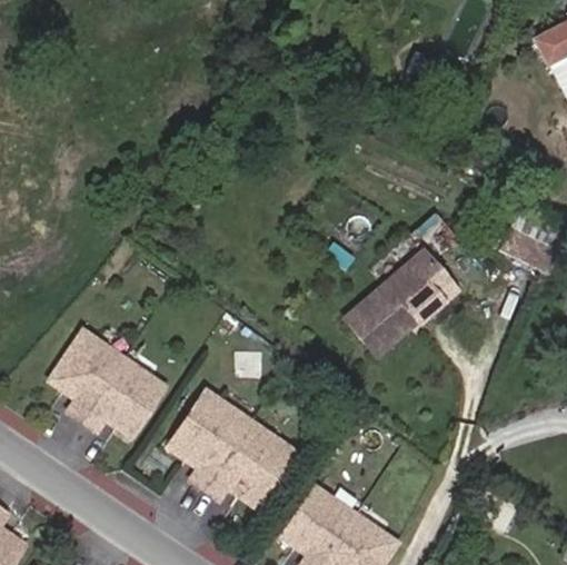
[(554,245),(527,231),(518,250),(545,263),(554,245)]
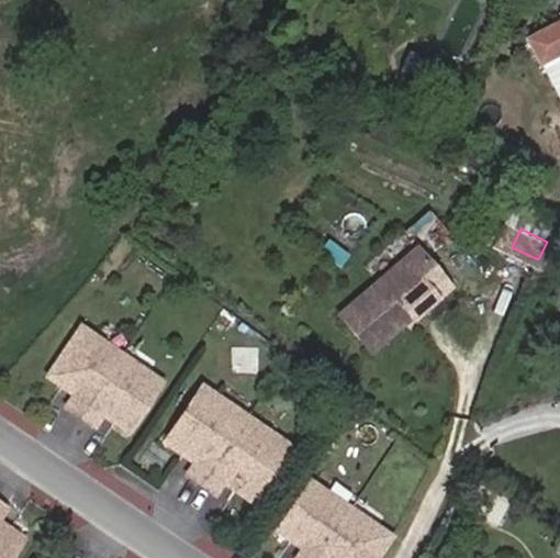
[(369,346),(411,312),(416,319),(451,289),(421,248),(344,313),(369,346)]
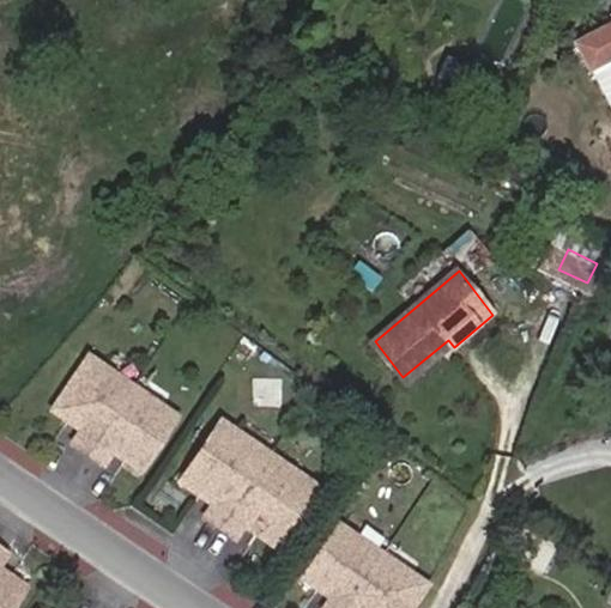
[(83,424),(73,438),(78,441),(104,457),(113,445),(116,439),(129,449),(126,454),(143,464),(177,412),(89,351),(54,405),(68,415),(72,409),(86,419),(83,424)]
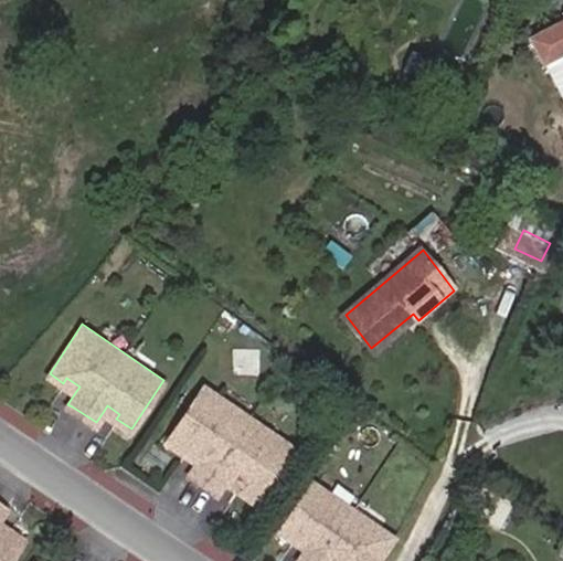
[(66,378),(63,383),(76,391),(80,387),(66,378)]
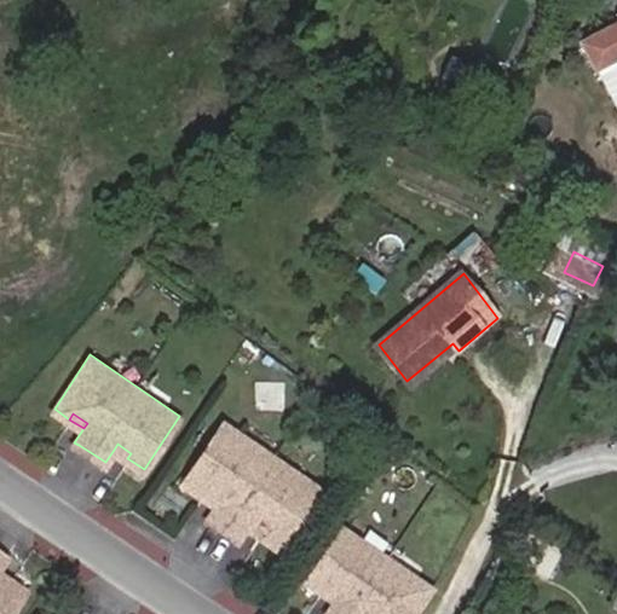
[(322,487),(224,420),(182,481),(202,494),(206,490),(219,498),(215,504),(207,516),(238,538),(247,526),(251,521),(263,528),(259,534),(281,549),(322,487)]
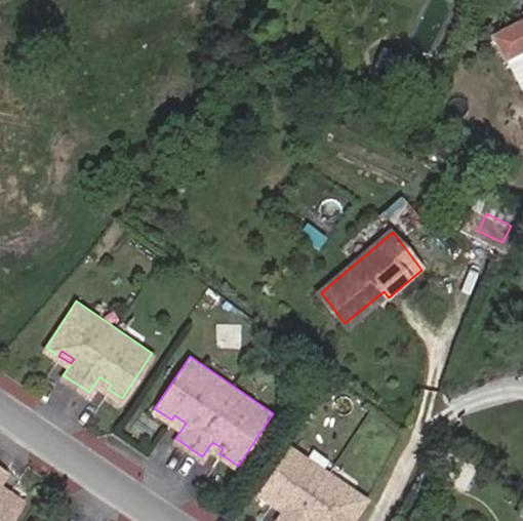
[(99,376),(96,382),(108,389),(111,385),(99,376)]
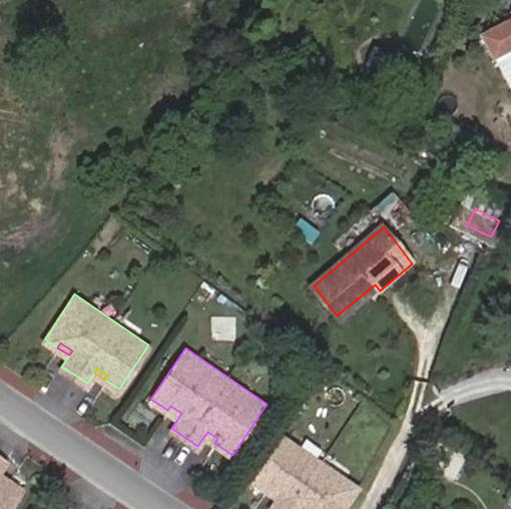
[(181,413),(170,406),(167,410),(178,418),(181,413)]
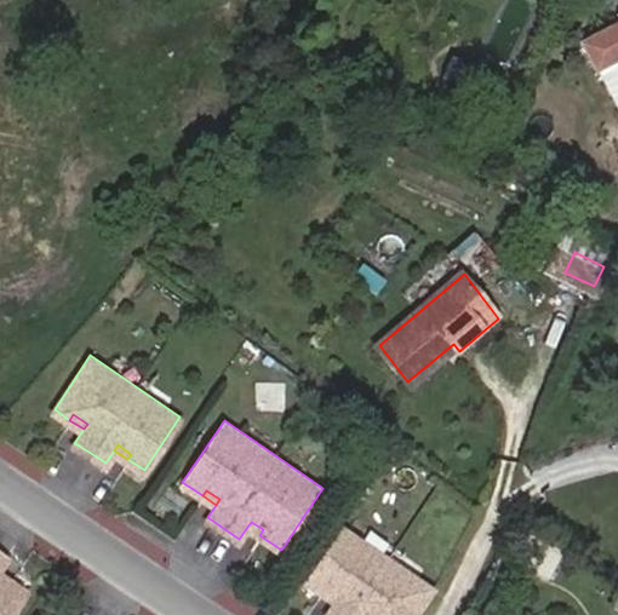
[(251,522),(247,527),(259,535),(263,529),(251,522)]
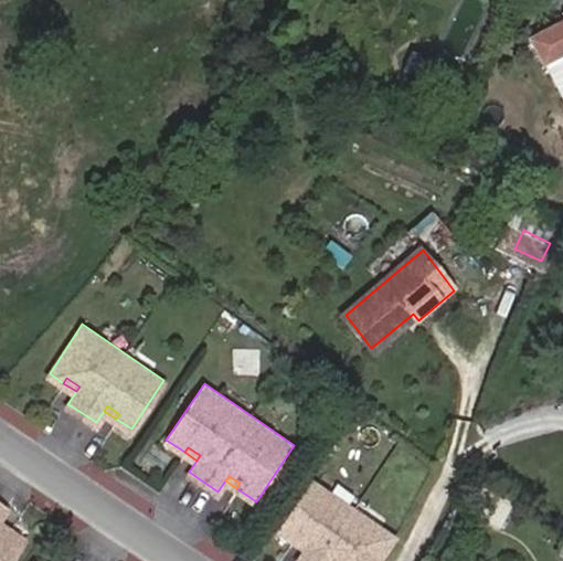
[(395,533),(312,478),(279,529),(294,538),(296,533),(308,541),(305,546),(296,559),(299,560),(337,560),(338,560),(378,560),(376,560),(395,533)]
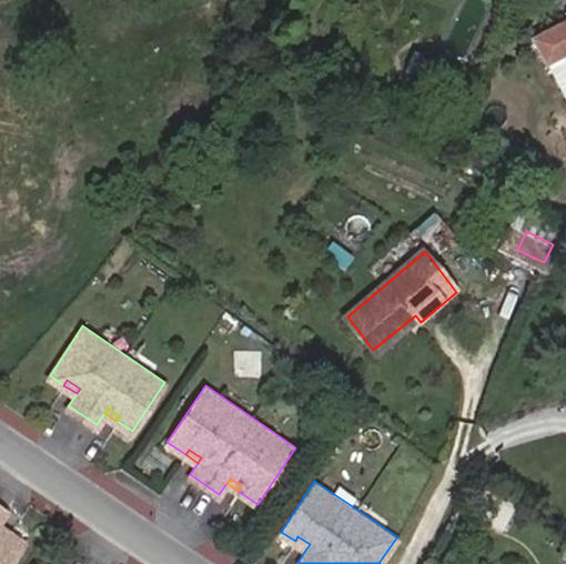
[(0,563),(8,563),(24,540),(11,531),(8,535),(0,530),(0,520),(7,510),(0,504),(0,563)]
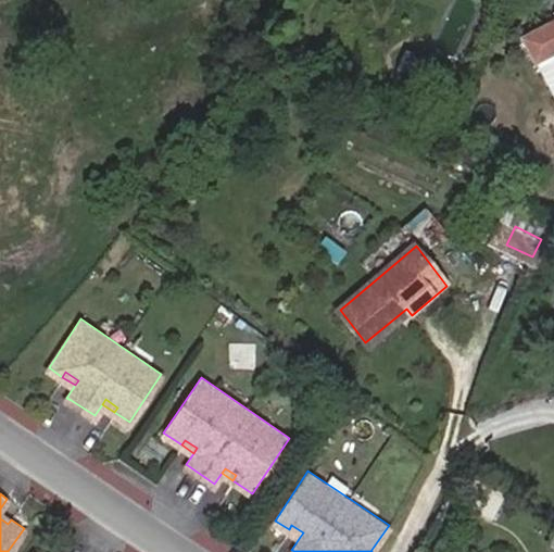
[(11,519),(0,512),(0,518),(8,524),(11,519)]
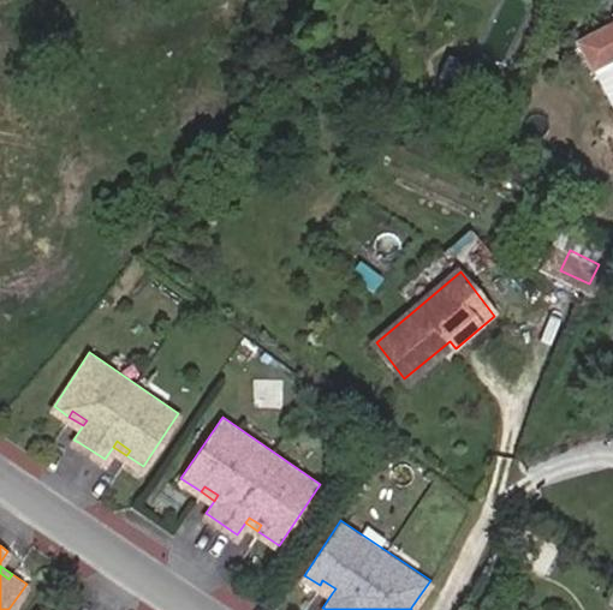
[(322,580),(320,585),(332,593),(335,588),(322,580)]
